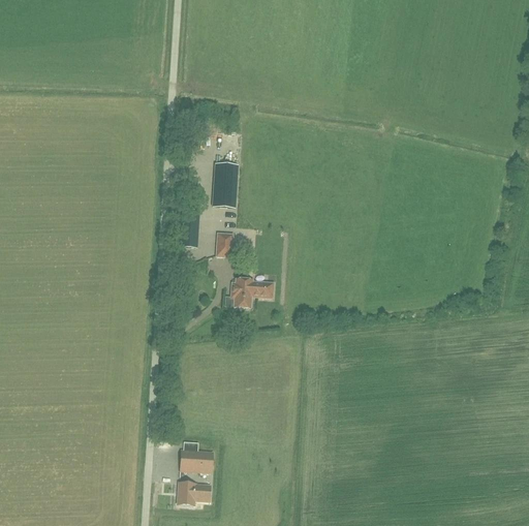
[(238,164),(214,163),(212,206),(235,207),(238,164)]
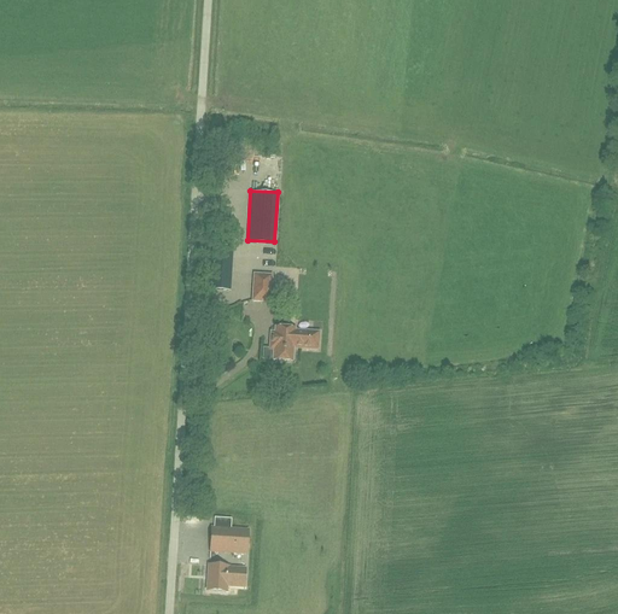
[(232,246),(213,245),(209,287),(229,288),(232,246)]
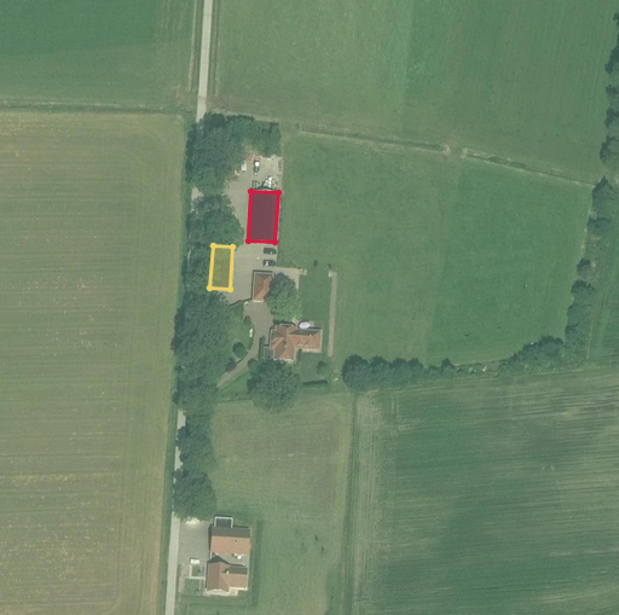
[(253,299),(271,300),(272,272),(254,272),(253,299)]
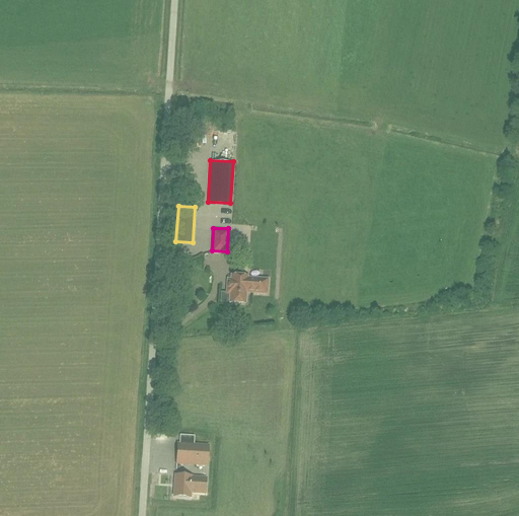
[(246,290),(267,291),(268,277),(247,275),(247,274),(231,273),(231,277),(227,276),(226,291),(230,291),(229,299),(245,301),(246,290)]
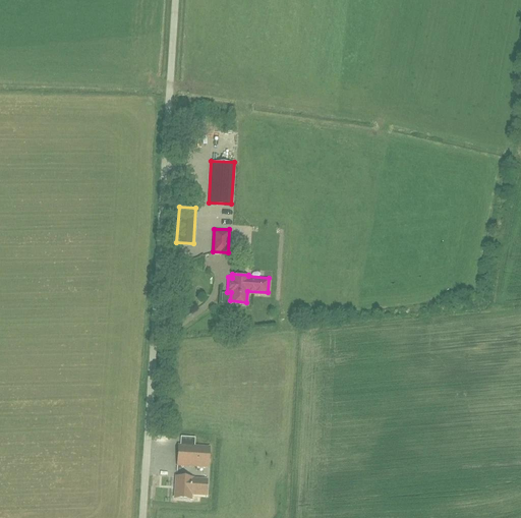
[(210,445),(178,443),(177,462),(208,464),(210,445)]
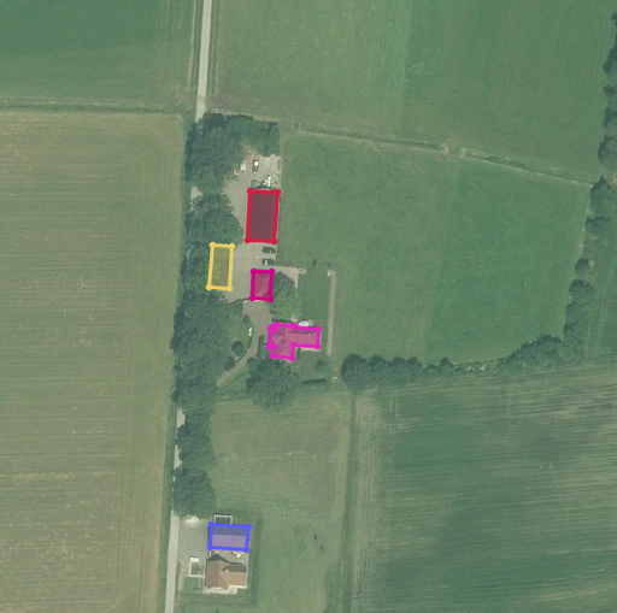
[(227,563),(209,561),(207,587),(225,588),(225,582),(244,583),(245,565),(227,564),(227,563)]
